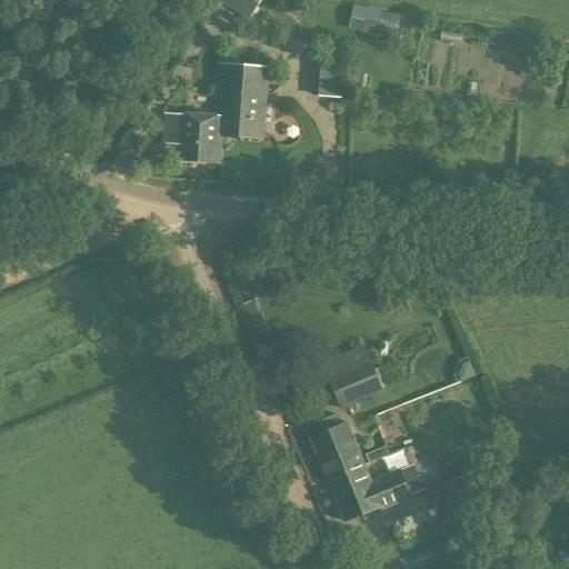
[(218,0),(218,1),(249,20),(261,0),(218,0)]
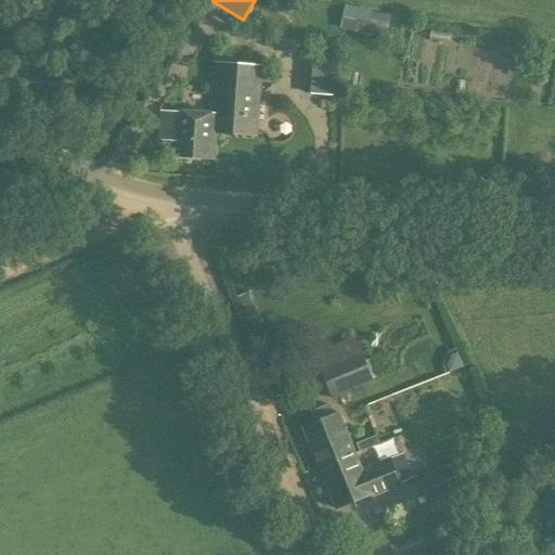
[(345,1),(337,27),(383,40),(390,15),(345,1)]
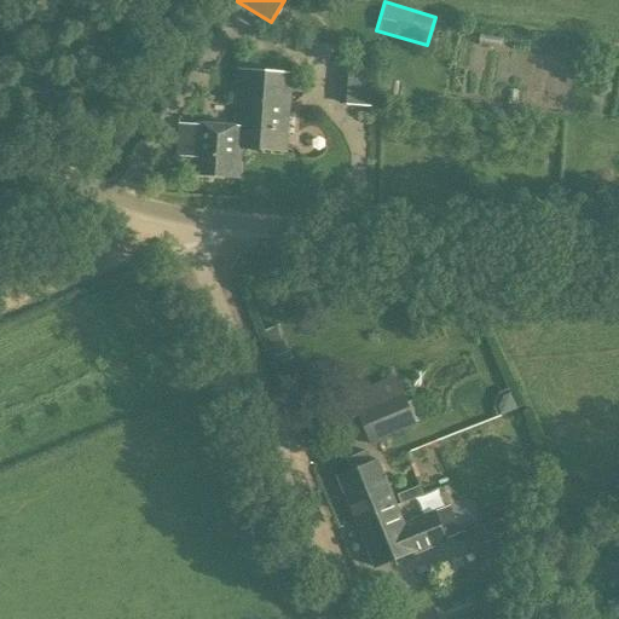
[(369,104),(369,64),(342,64),(342,103),(369,104)]
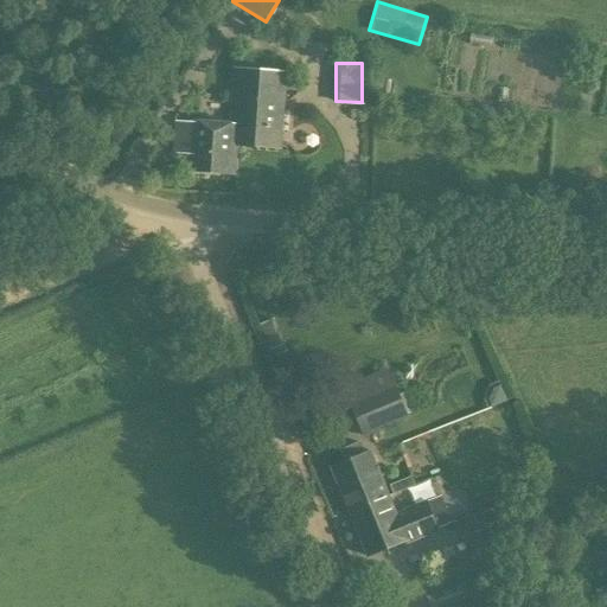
[(232,69),(229,127),(237,127),(236,147),(280,149),(285,74),(232,69)]
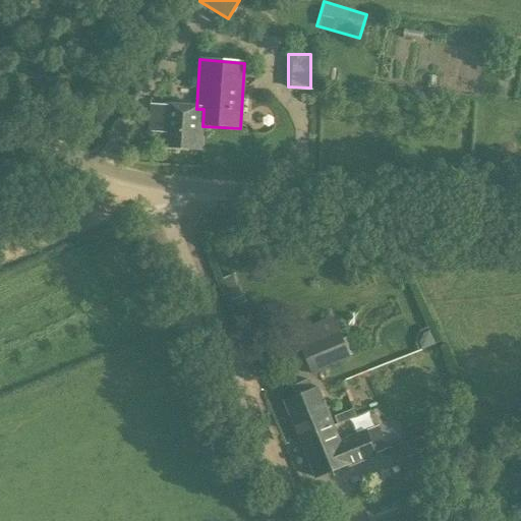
[(200,151),(203,126),(204,109),(196,109),(151,106),(149,132),(163,133),(162,148),(200,151)]
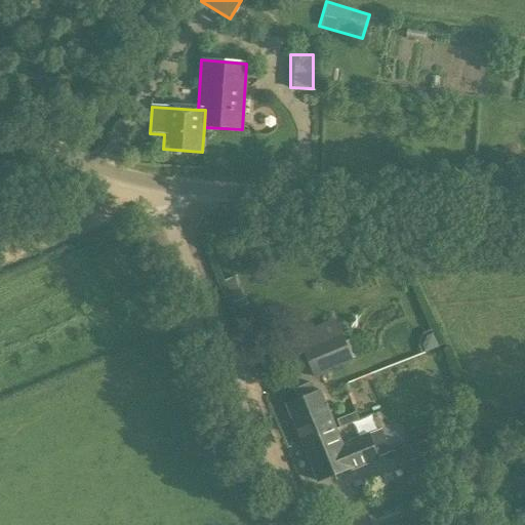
[(313,378),(354,363),(336,319),(296,334),(313,378)]
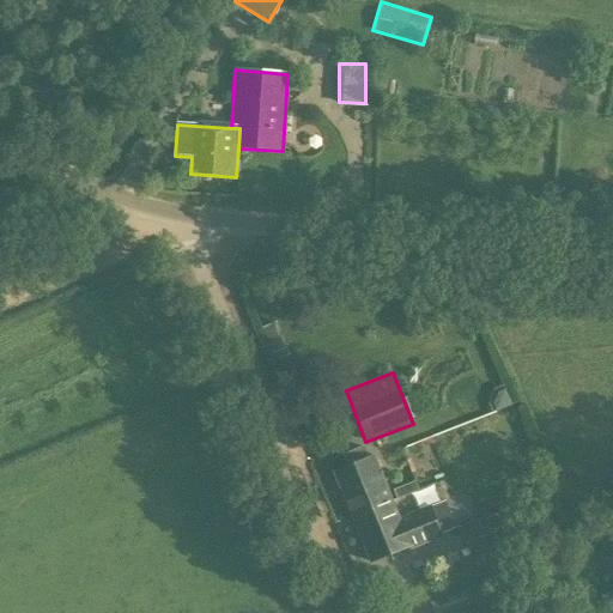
[(353,521),(394,504),(393,503),(375,460),(374,457),(369,460),(364,448),(344,456),(349,468),(334,474),(344,497),(346,504),(351,514),(353,521)]
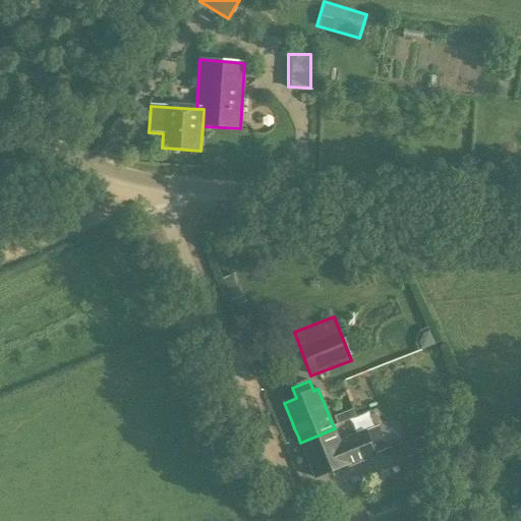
[(335,428),(300,443),(315,479),(348,465),(349,467),(377,456),(377,455),(389,450),(379,426),(340,443),(335,428)]
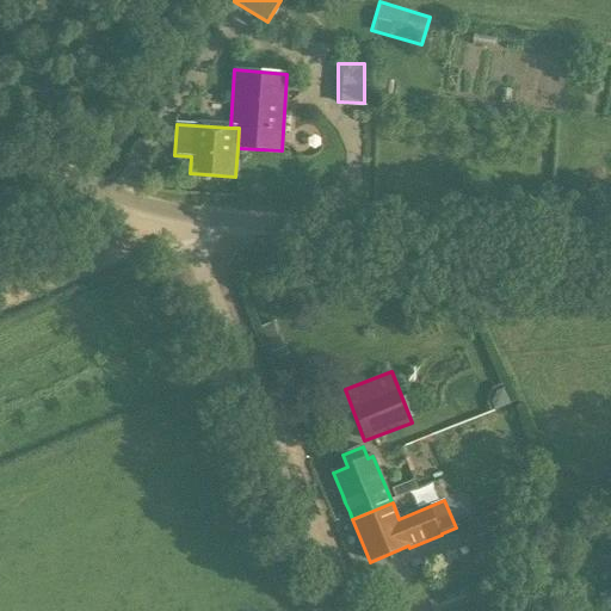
[(508,507),(487,516),(458,526),(470,557),(520,537),(508,507)]
